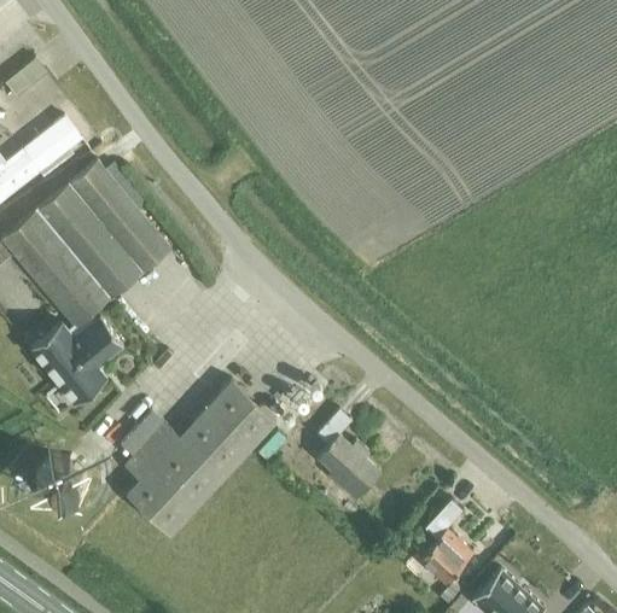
[(0,156),(0,203),(81,140),(63,117),(5,163),(0,156)]
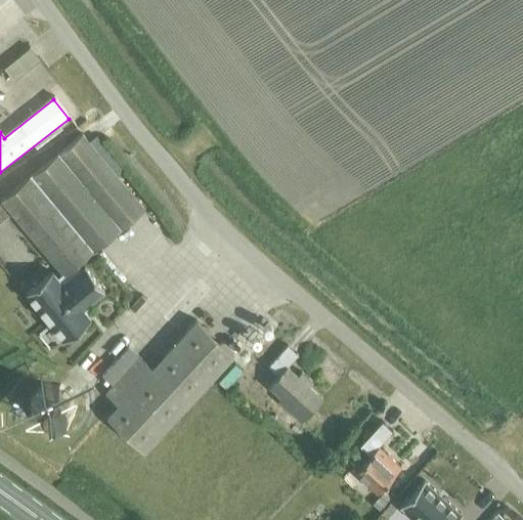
[(79,275),(75,270),(144,211),(80,136),(0,205),(0,222),(9,215),(63,278),(58,283),(52,275),(27,298),(67,344),(92,322),(82,309),(86,305),(88,308),(105,293),(85,269),(79,275)]
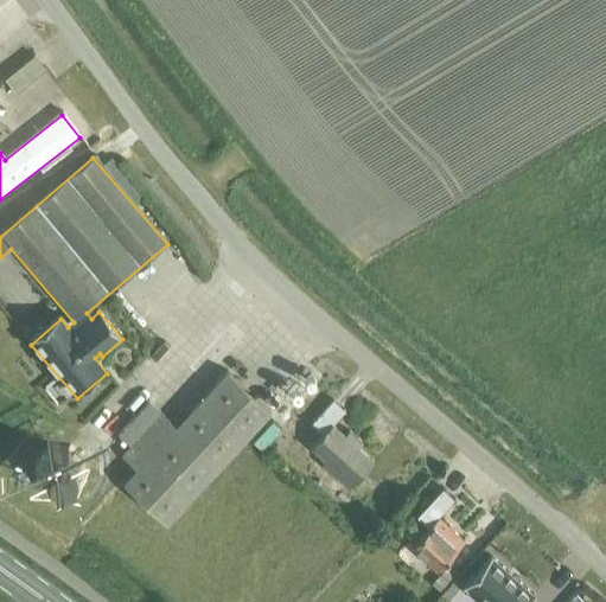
[(119,481),(164,523),(267,412),(222,371),(171,427),(146,403),(115,435),(127,447),(119,456),(132,468),(119,481)]
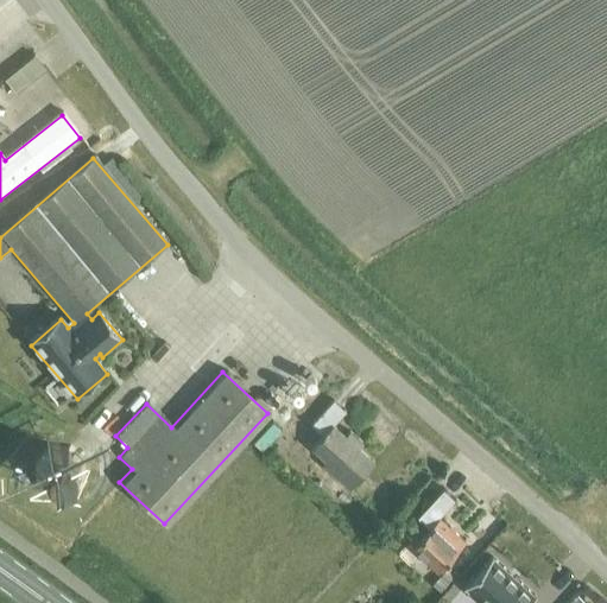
[(124,404),(133,412),(159,385),(150,376),(124,404)]
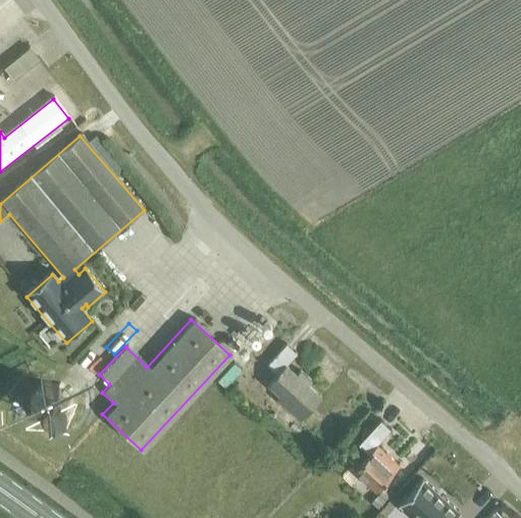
[(299,370),(295,374),(288,367),(298,356),(288,347),(268,368),(278,377),(269,386),(282,399),(279,403),(300,422),(321,399),(307,385),(311,381),(299,370)]
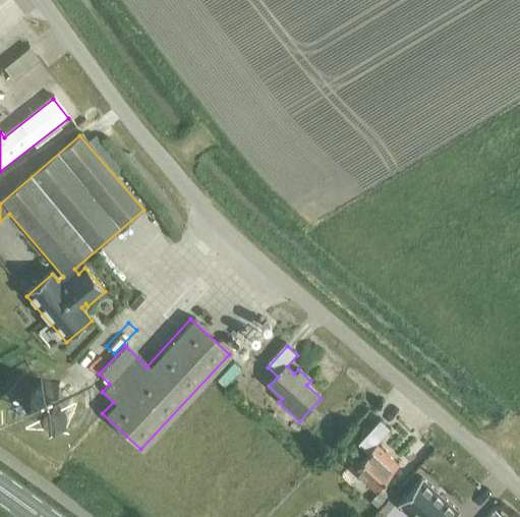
[(84,369),(94,377),(110,358),(101,351),(84,369)]
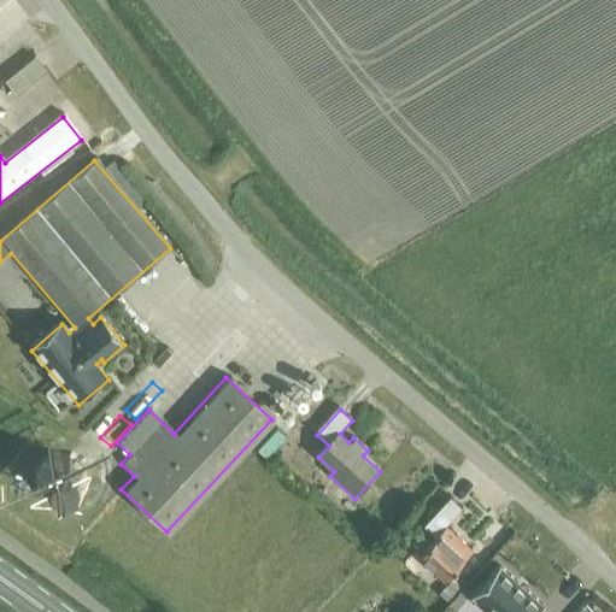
[(40,493),(53,505),(72,505),(84,492),(84,472),(71,458),(51,458),(40,475),(40,493)]
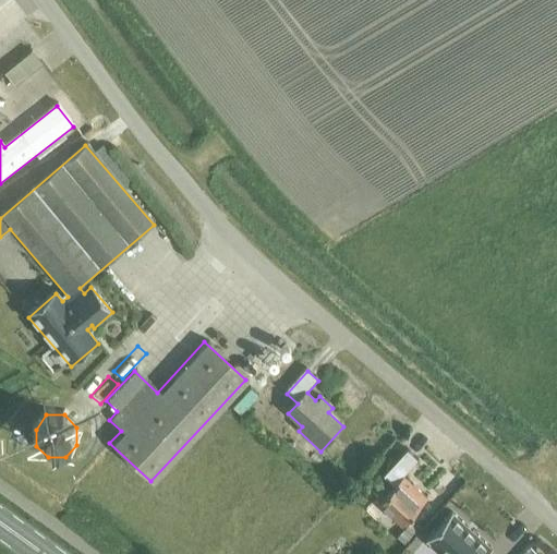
[(397,521),(403,527),(427,501),(404,479),(419,462),(409,454),(385,480),(396,490),(380,506),(374,500),(364,510),(388,532),(397,521)]
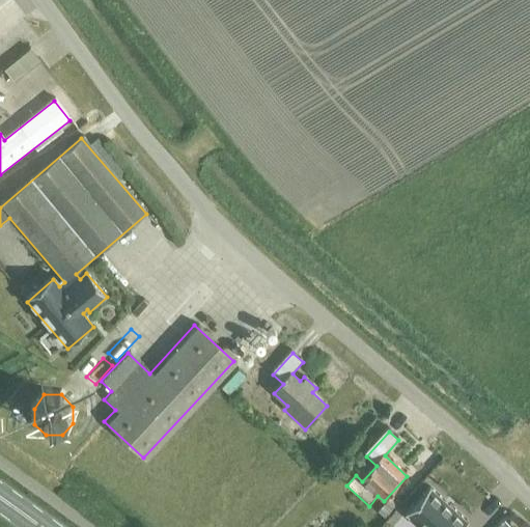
[(468,526),(469,525),(430,490),(407,517),(417,526),(468,526)]
